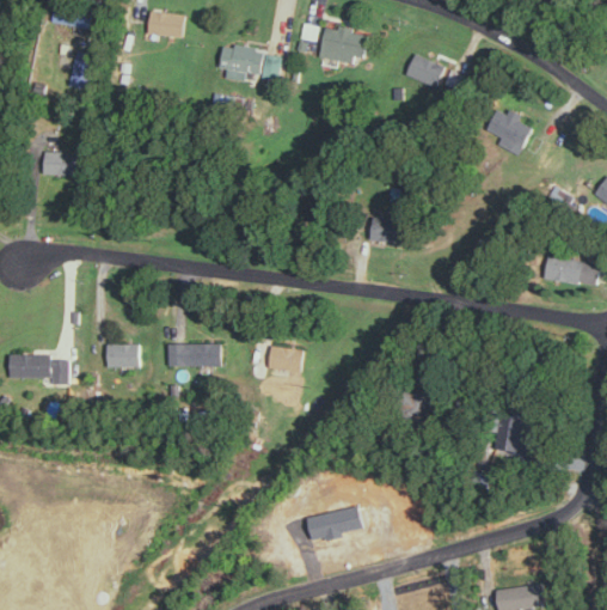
[(91,26),(92,5),(56,4),(55,25),(91,26)]
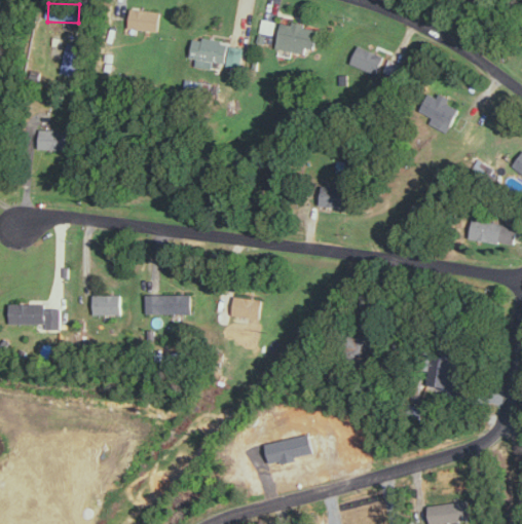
[(159,12),(129,9),(127,29),(157,32),(159,12)]
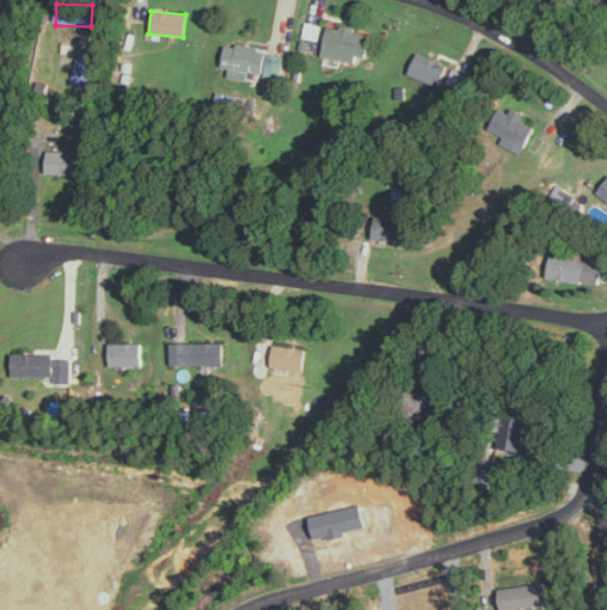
[(319,25),(304,23),(300,38),(316,41),(319,25)]
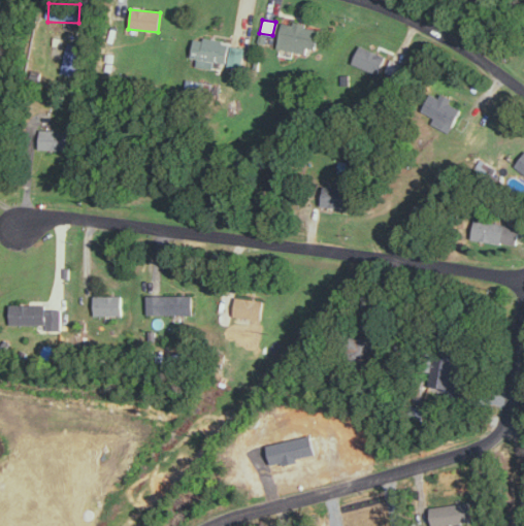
[(320,30),(305,27),(305,26),(281,21),(275,47),(315,55),(320,30)]
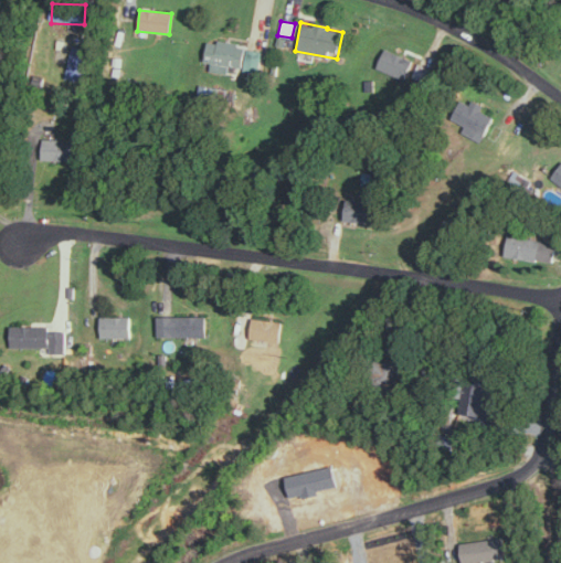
[(257,72),(260,52),(237,49),(237,44),(208,40),(204,64),(257,72)]
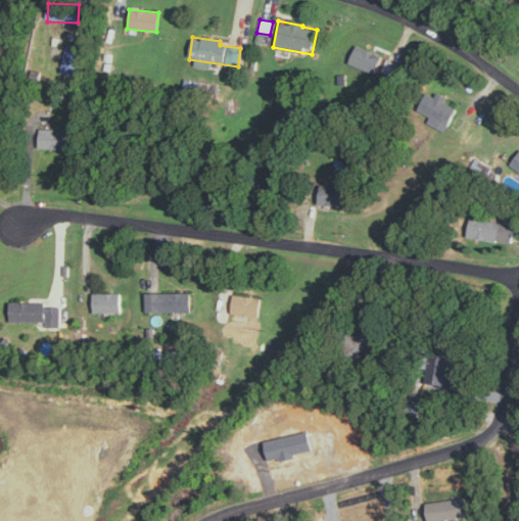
[(58,73),(75,77),(83,47),(66,43),(58,73)]
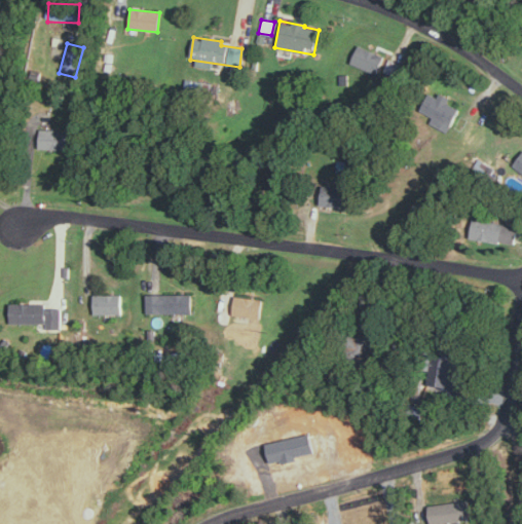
[(348,63),(368,73),(377,55),(358,45),(348,63)]
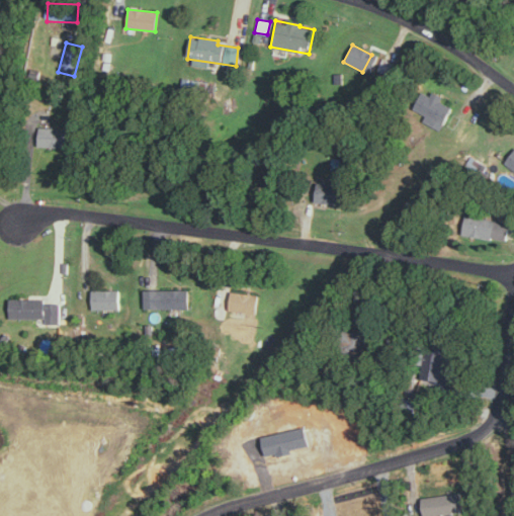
[(423,116),(420,121),(438,132),(450,108),(439,102),(442,97),(432,92),(428,98),(422,95),(413,110),(423,116)]
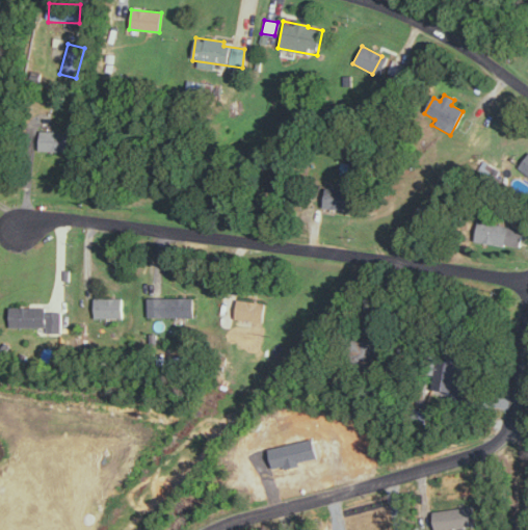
[(72,152),(72,132),(37,132),(37,152),(72,152)]
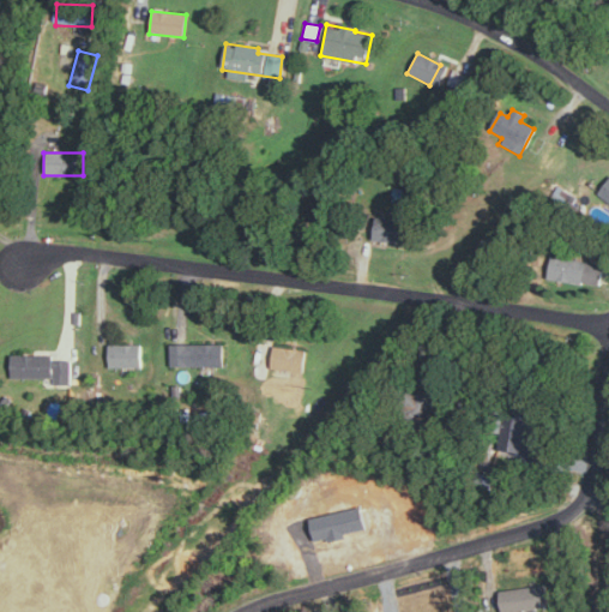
[(608,177),(607,175),(595,195),(608,204),(608,177)]
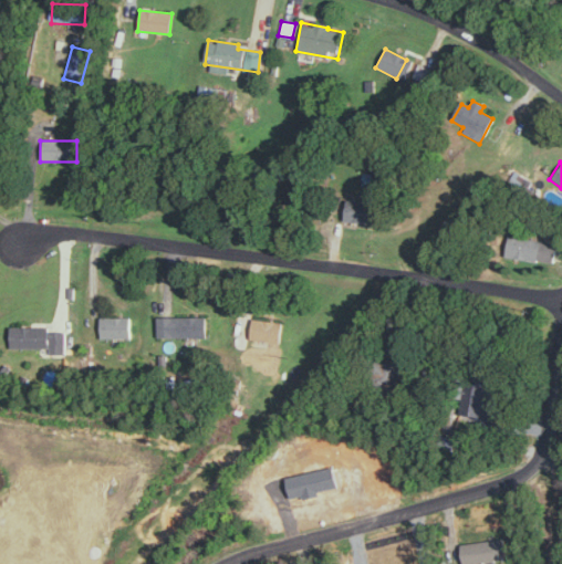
[(372,225),(374,204),(350,201),(347,222),(372,225)]
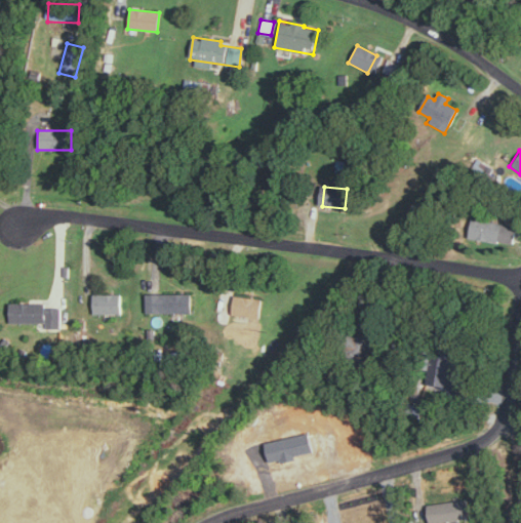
[(514,245),(516,226),(472,220),(470,240),(514,245)]
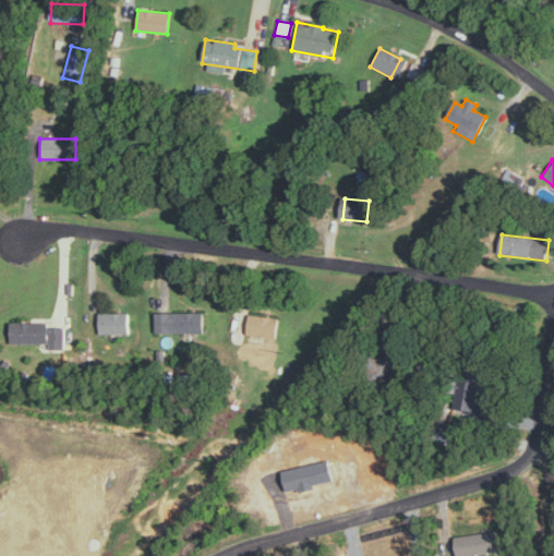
[(127,313),(98,314),(98,336),(128,335),(127,313)]
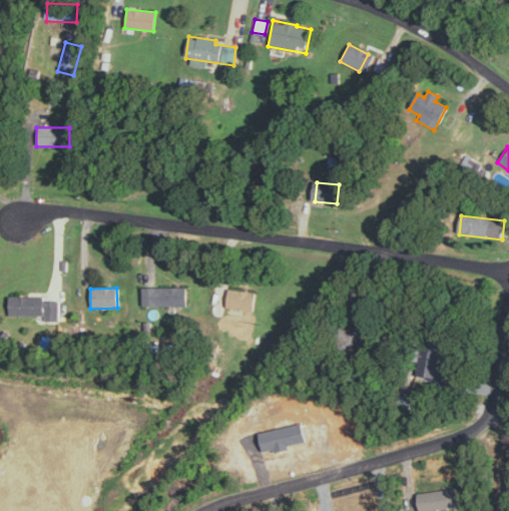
[(185,307),(185,288),(142,289),(142,308),(185,307)]
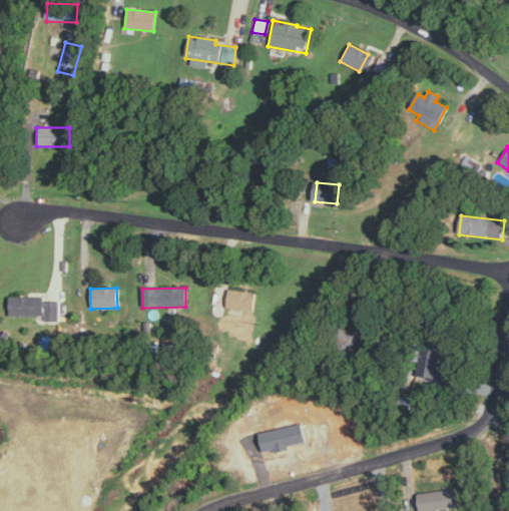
[(255,293),(227,290),(225,309),(252,311),(255,293)]
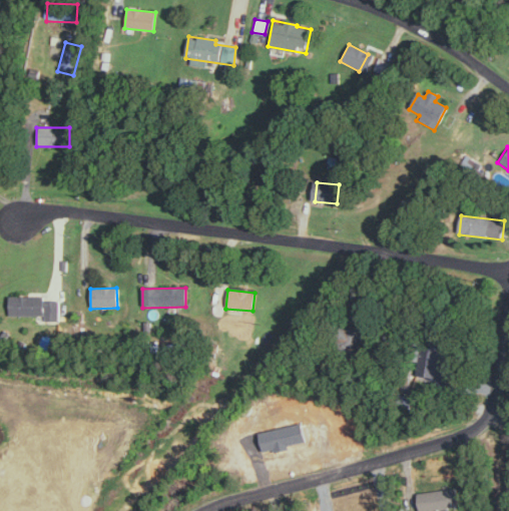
[(43,297),(8,298),(9,317),(32,317),(32,323),(55,322),(55,302),(43,302),(43,297)]
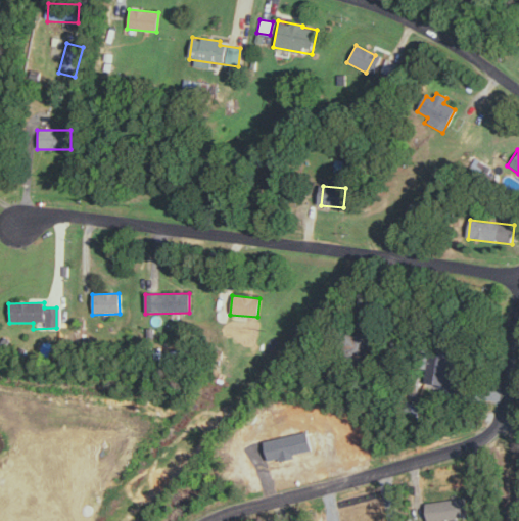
[(439,385),(456,384),(455,368),(437,370),(439,385)]
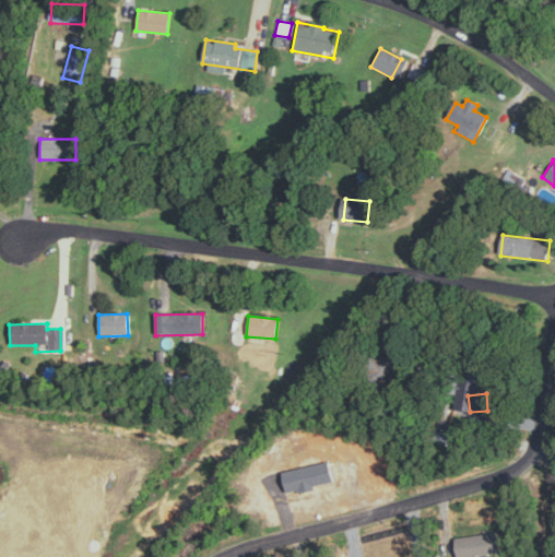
[(502,554),(499,533),(452,536),(455,556),(479,556),(502,554)]
